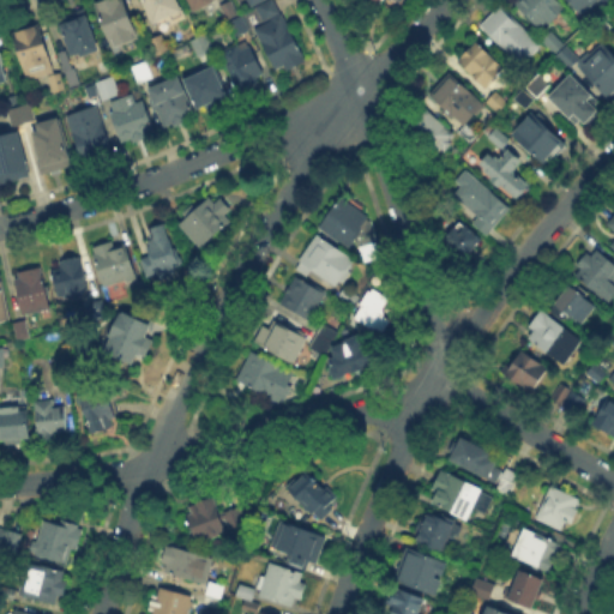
[(96,7),(112,0),(124,0),(139,37),(113,48),(96,7)]
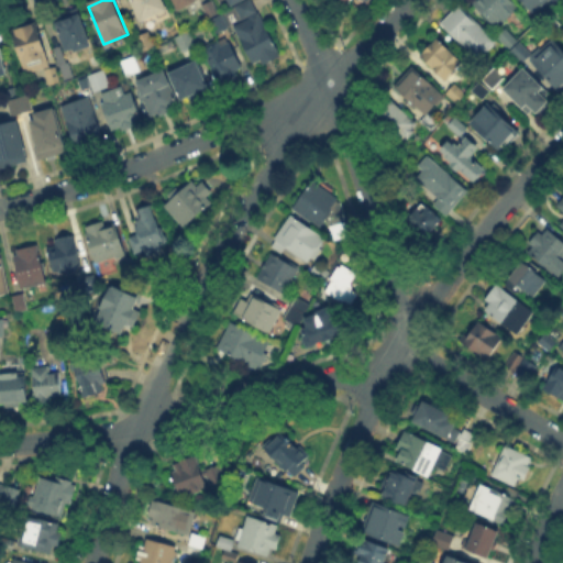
[(143,21),(133,0),(161,0),(169,18),(155,24),(152,18),(143,21)]
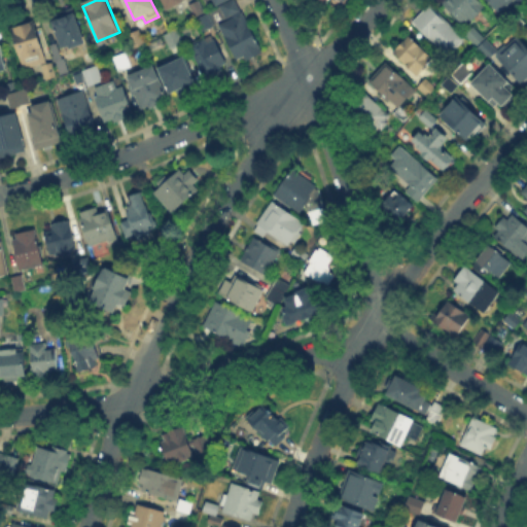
[(205,12),(194,18),(189,9),(177,14),(173,6),(168,9),(163,0),(188,0),(191,5),(200,1),(205,12)]
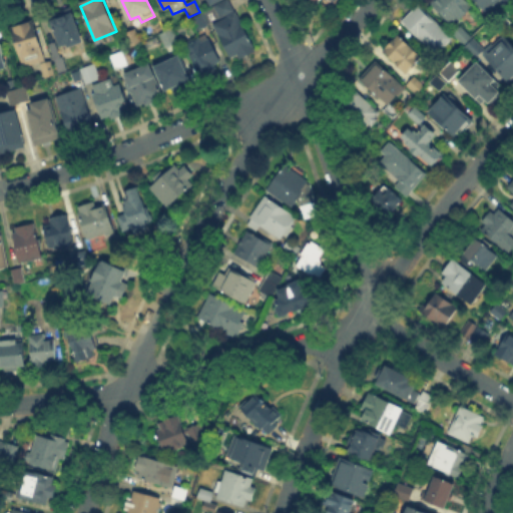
[(213,8),(228,0),(243,28),(238,30),(251,53),(230,65),(209,27),(221,21),(213,8)]
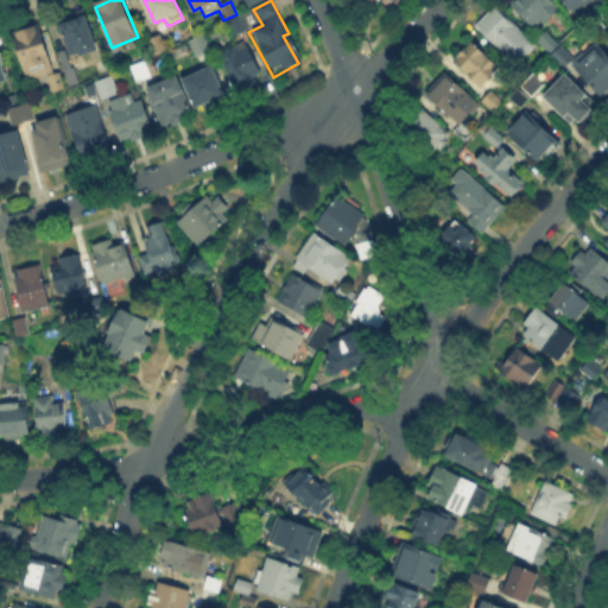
[(512,0),(555,0),(562,8),(536,31),(511,1),(512,0)]
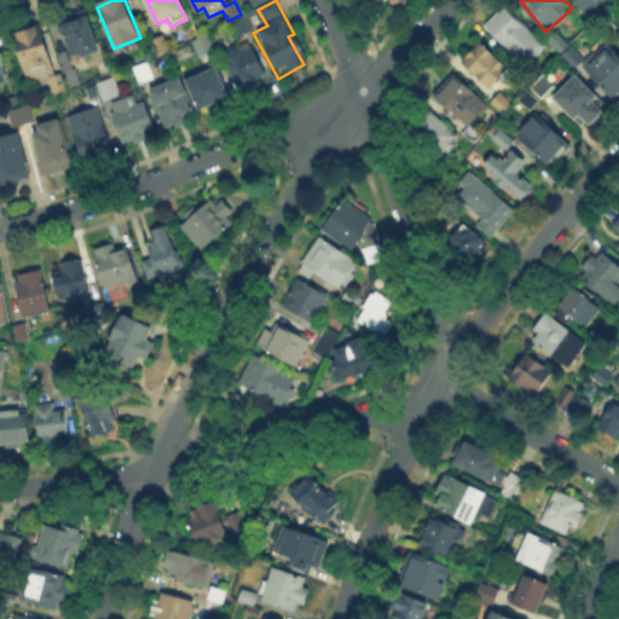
[(579,0),(603,0),(590,12),(579,0)]
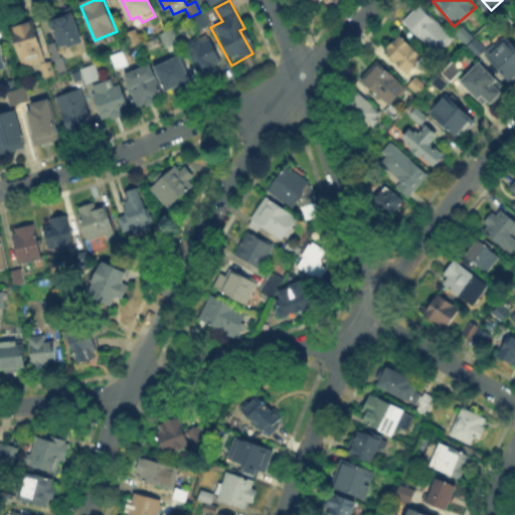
[(421,6),(456,41),(438,57),(404,22),(421,6)]
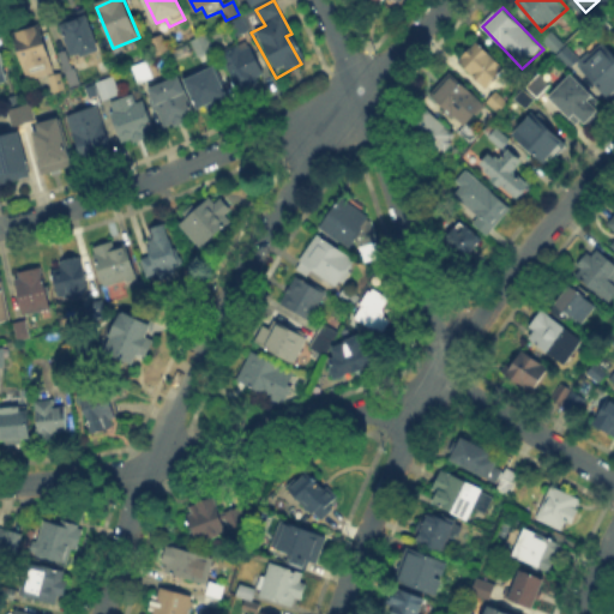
[(61,26),(86,16),(102,52),(77,62),(61,26)]
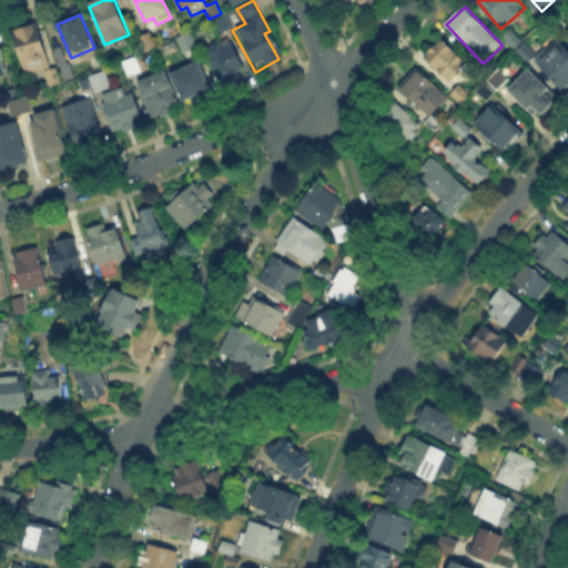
[(210,21),(222,16),(229,31),(217,37),(210,21)]
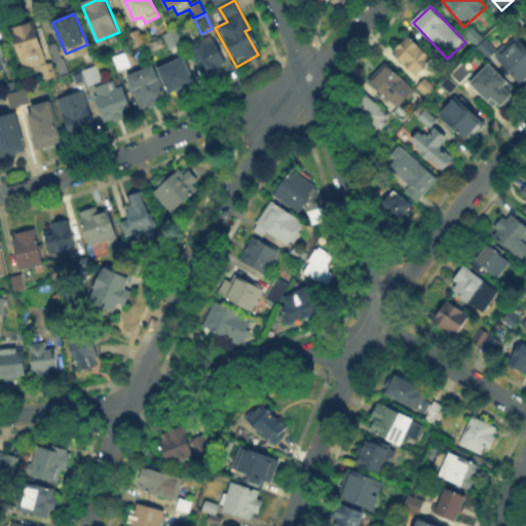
[(24,71),(13,30),(36,25),(46,65),(52,64),(55,76),(46,79),(43,66),(24,71)]
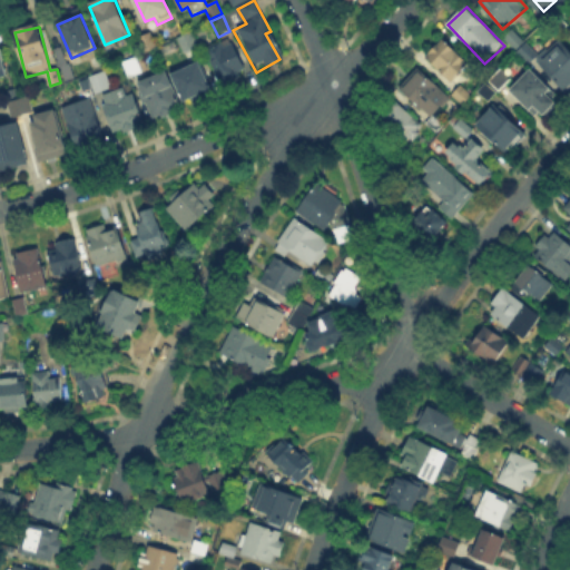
[(151,35),(157,49),(147,53),(140,38),(151,35)]
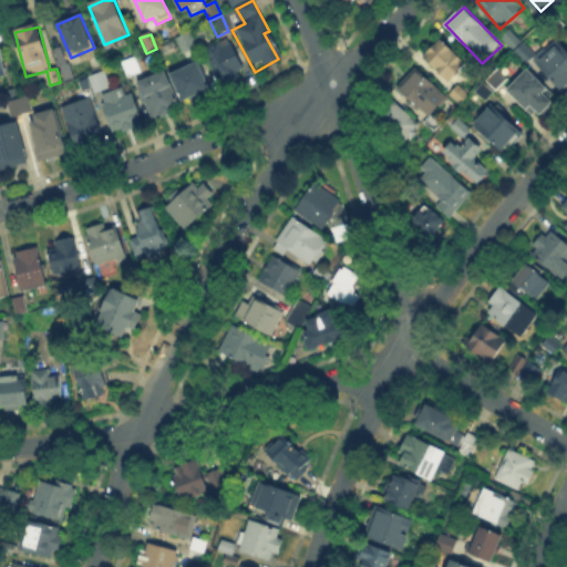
[(185,53),(178,39),(188,34),(195,49),(185,53)]
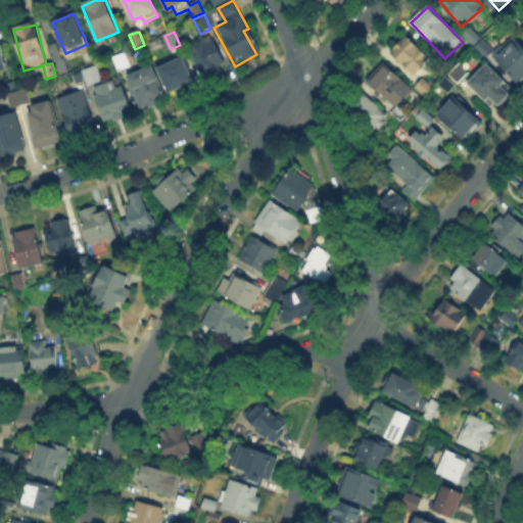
[(209,36),(226,67),(203,79),(187,47),(209,36)]
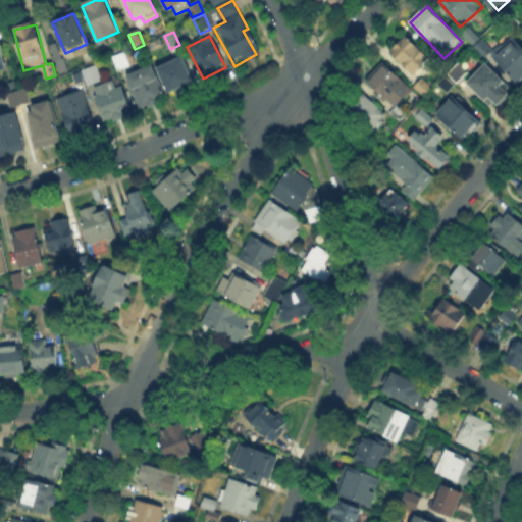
[(406,36),(429,59),(414,74),(390,51),(406,36)]
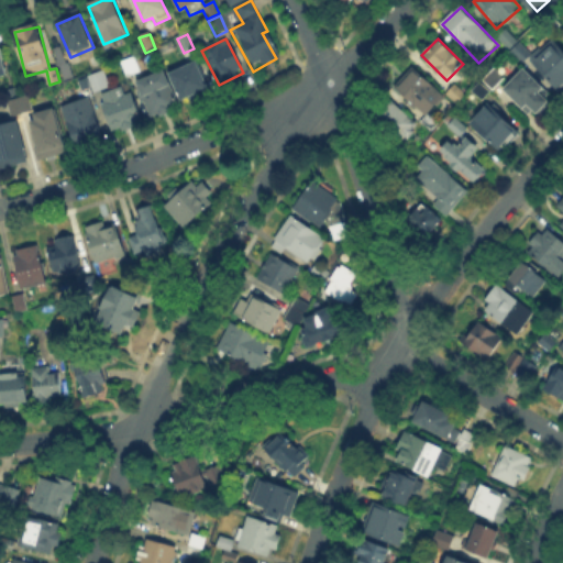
[(562,92),(534,61),(556,40),(562,46),(562,92)]
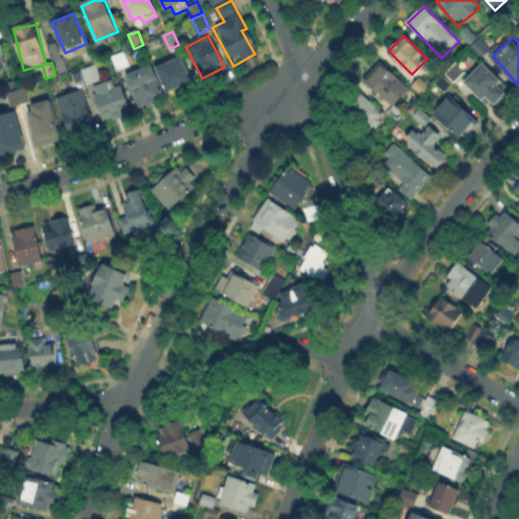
[(114,58),(125,53),(130,66),(119,70),(114,58)]
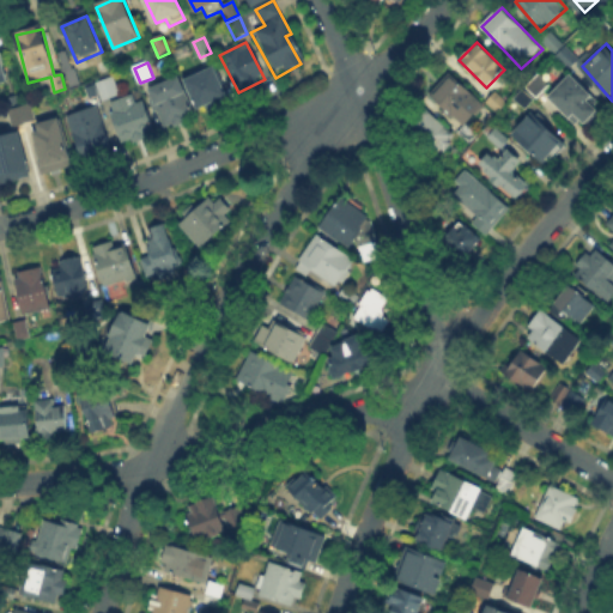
[(198,114),(183,79),(214,65),(230,99),(198,114)]
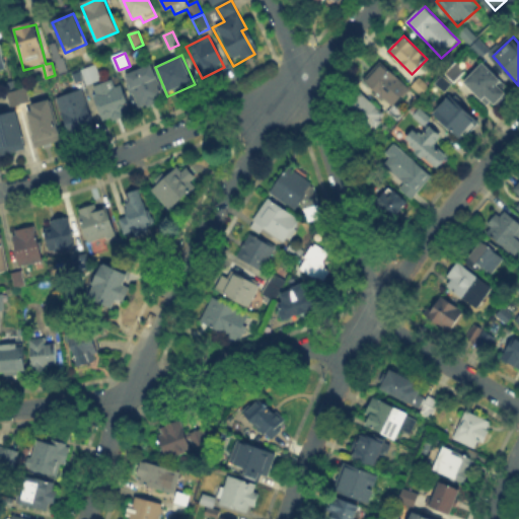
[(98,78),(92,63),(82,67),(87,82),(98,78)]
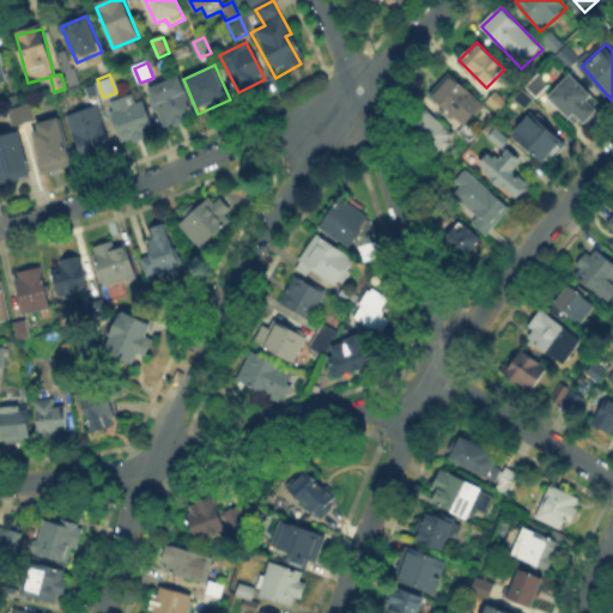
[(450,76),(486,105),(467,127),(432,97),(450,76)]
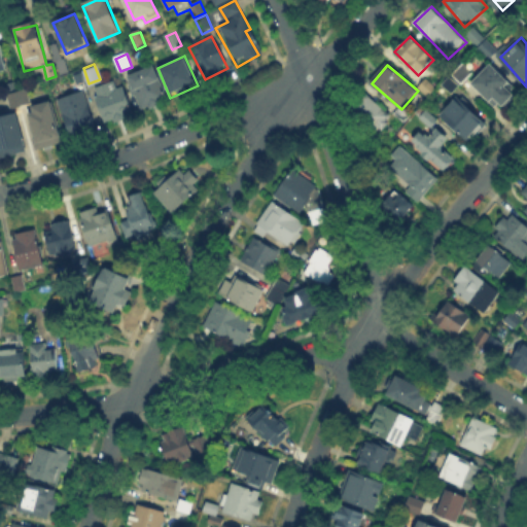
[(472,74),(453,95),(444,86),(462,66),(472,74)]
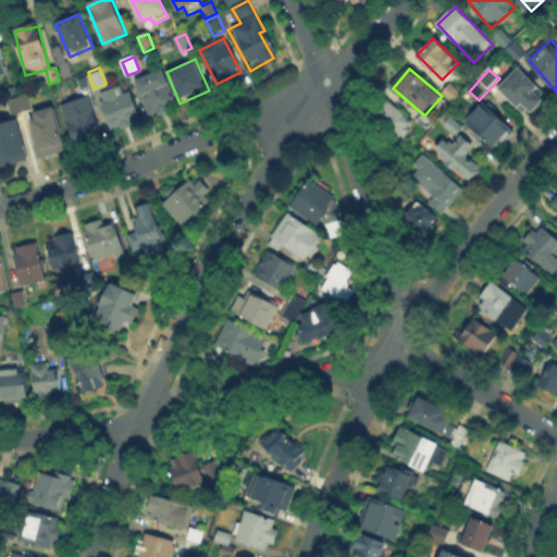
[(521,71),(545,97),(524,115),(500,89),(521,71)]
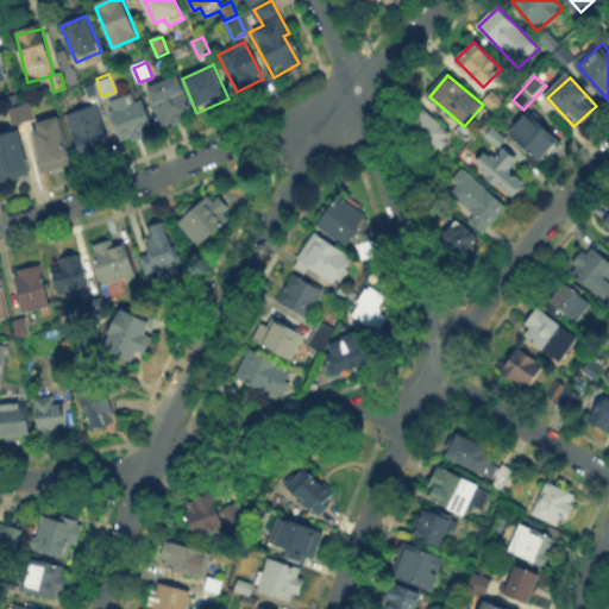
[(195,115),(164,130),(149,93),(180,80),(195,115)]
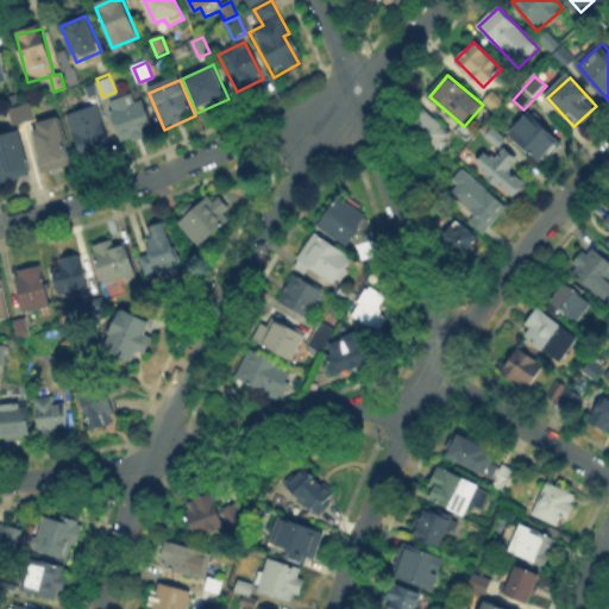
[(94,88),(99,100),(92,102),(88,90),(94,88)]
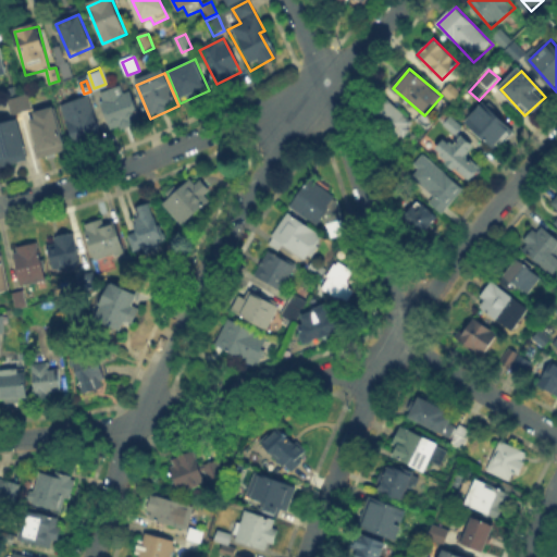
[(450,86),(459,94),(455,100),(446,93),(450,86)]
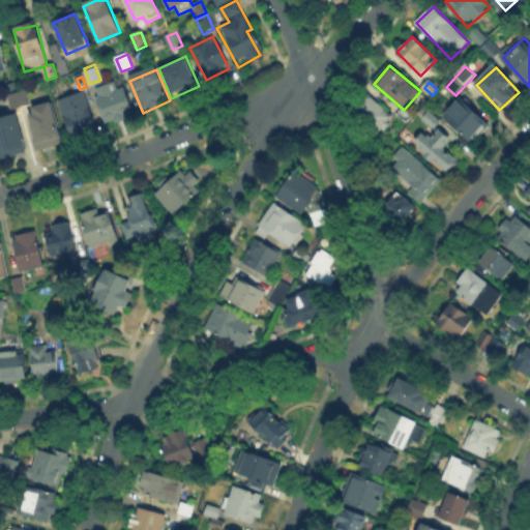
[(94,94),(122,83),(135,115),(107,126),(94,94)]
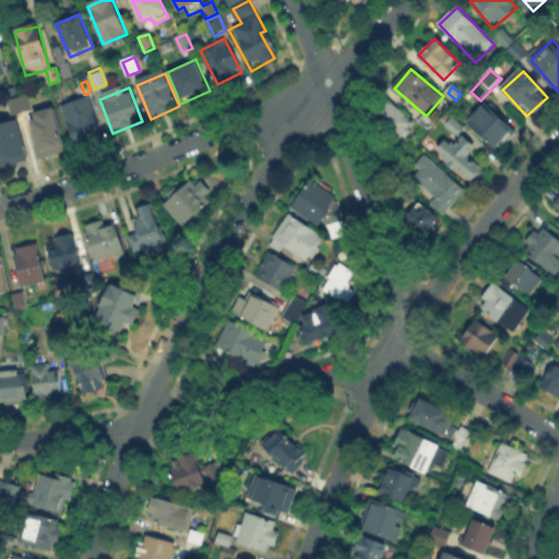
[(16,117),(11,98),(27,93),(33,111),(16,117)]
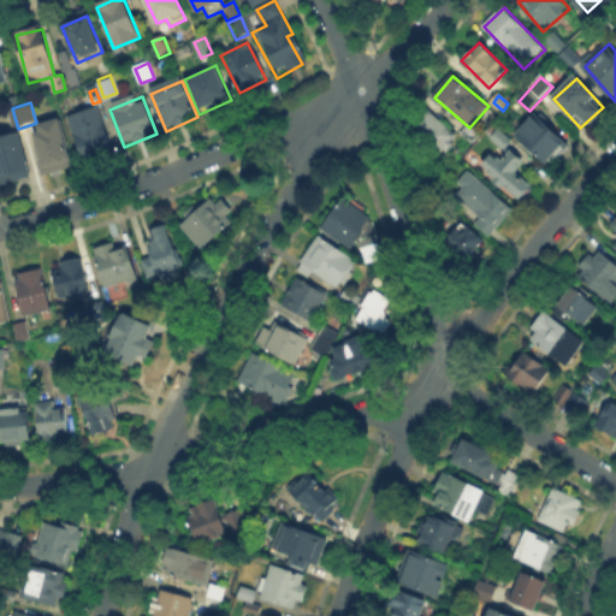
[(98,108),(114,154),(86,165),(69,119),(98,108)]
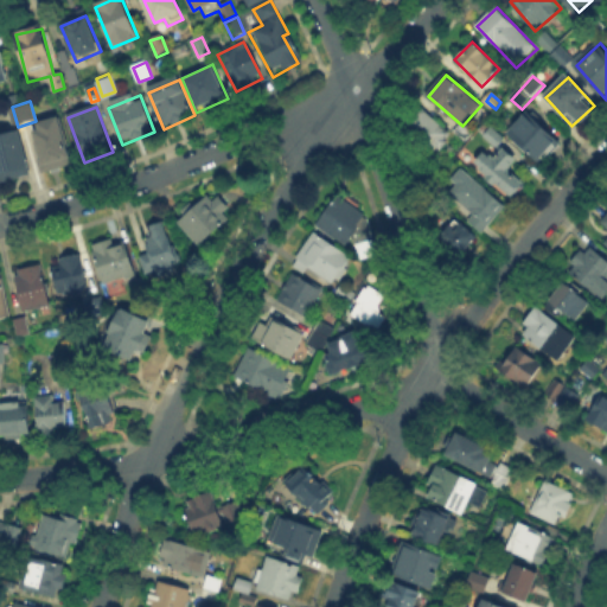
[(402,127),(420,107),(451,135),(434,155),(402,127)]
